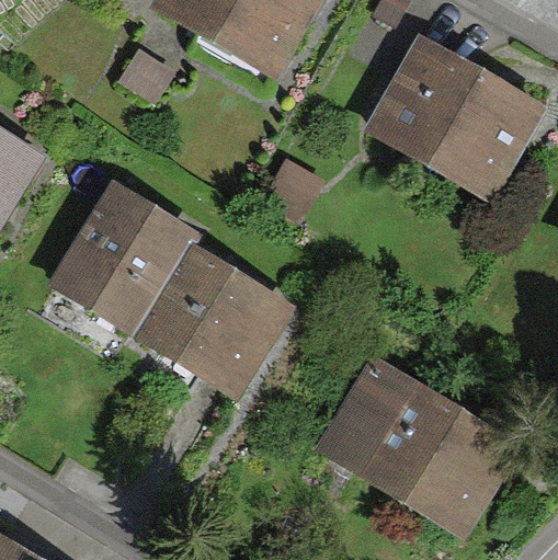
[(326,0),(147,0),(144,8),(279,83),(326,0)]
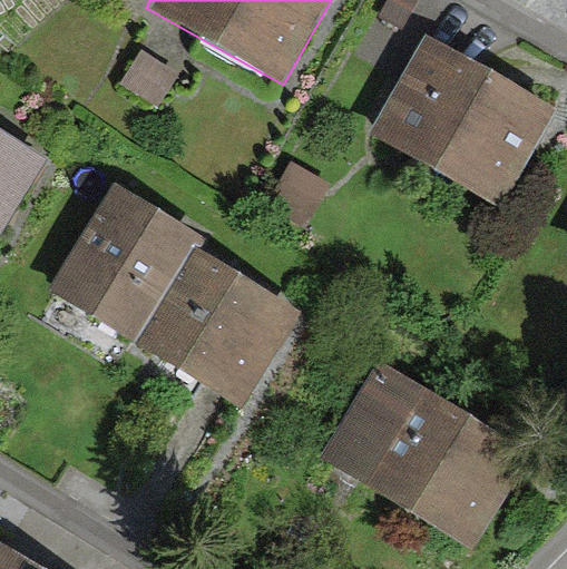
[(505,202),(558,104),(413,25),(360,123),(505,202)]
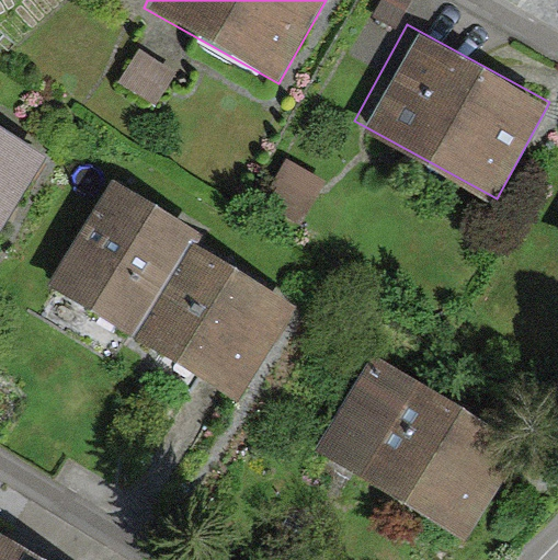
[(0,231),(49,150),(0,121),(0,231)]
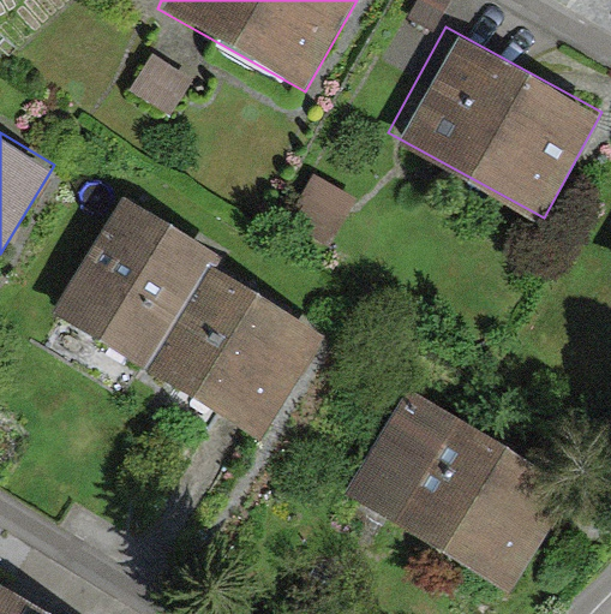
[(210,263),(120,209),(54,319),(144,373),(210,263)]
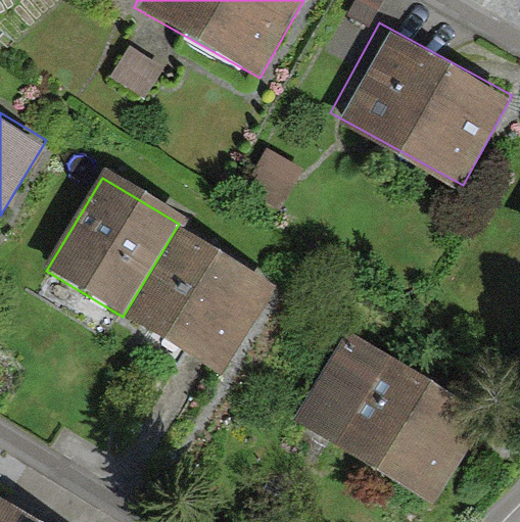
[(123,317),(221,375),(276,282),(179,224),(123,317)]
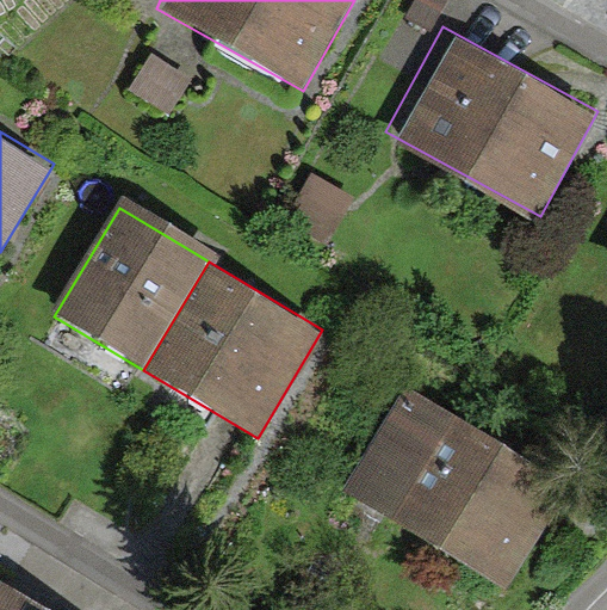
[(502,590),(569,485),(410,387),(345,493),(502,590)]
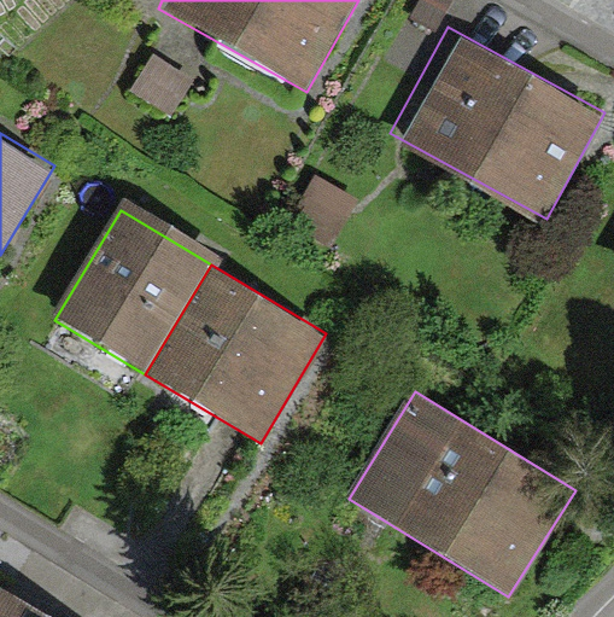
[(40,616),(0,593),(0,616),(40,616)]
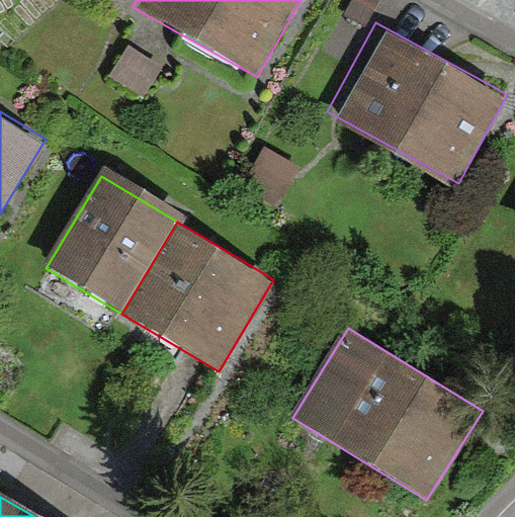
All buildings are outlined.
